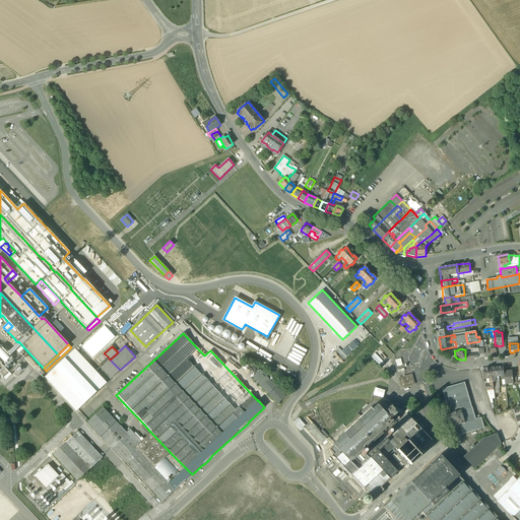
[(74,349),(45,378),(76,411),(106,384),(74,349)]
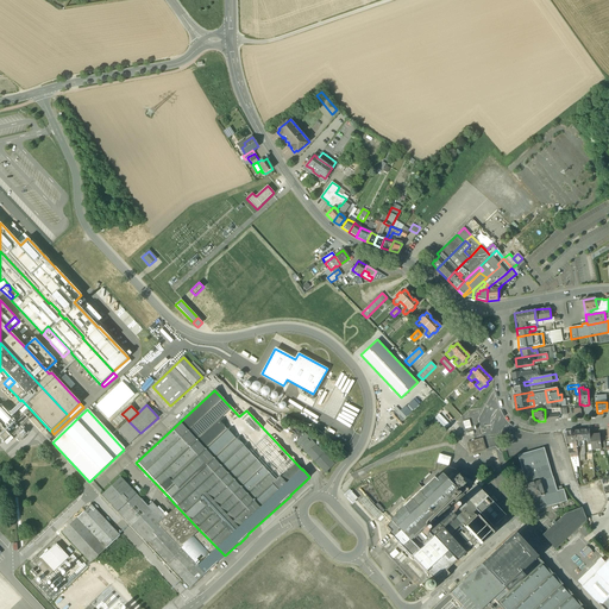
[(126,418),(121,414),(113,421),(117,426),(126,418)]
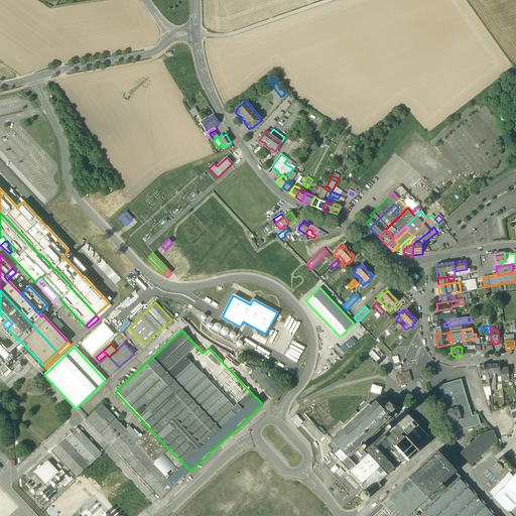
[(377,363),(381,359),(372,351),(369,354),(377,363)]
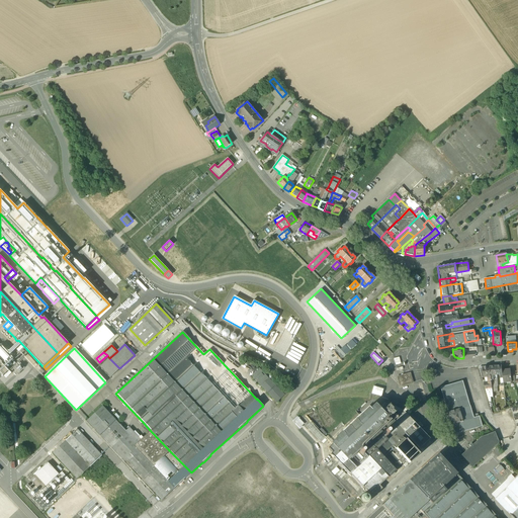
[(110,377),(119,368),(109,358),(100,366),(110,377)]
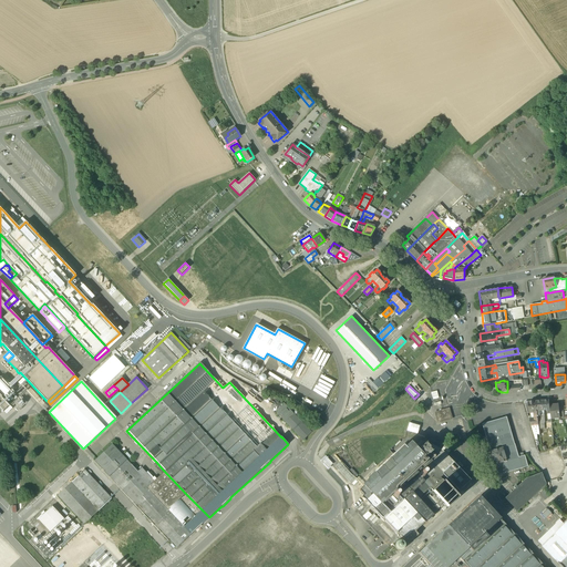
[(0,408),(3,411),(10,405),(0,394),(0,408)]
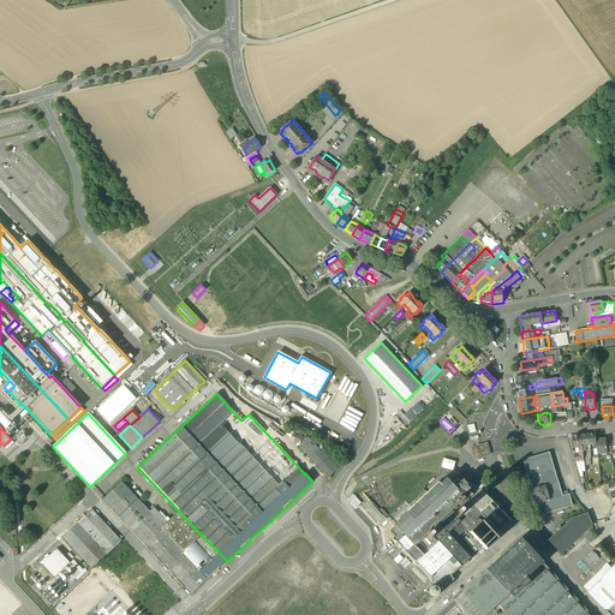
[(581,436),(573,436),(574,448),(579,448),(580,454),(584,454),(583,453),(581,436)]
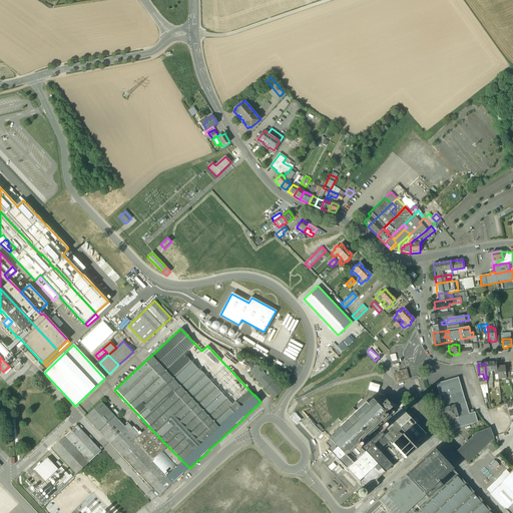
[(275,398),(282,392),(258,366),(250,373),(275,398)]
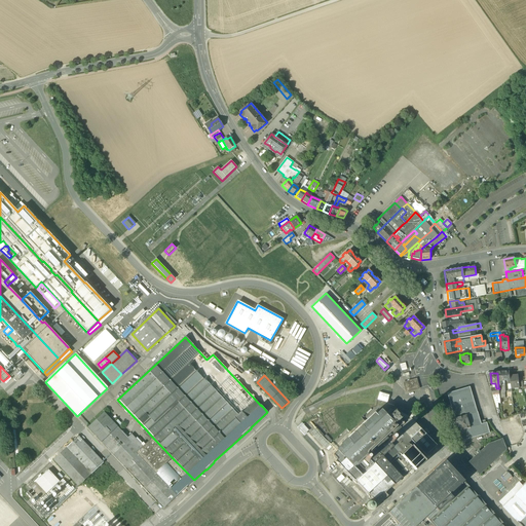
[(519,375),(510,376),(511,386),(511,387),(519,386),(520,386),(519,379),(519,375)]
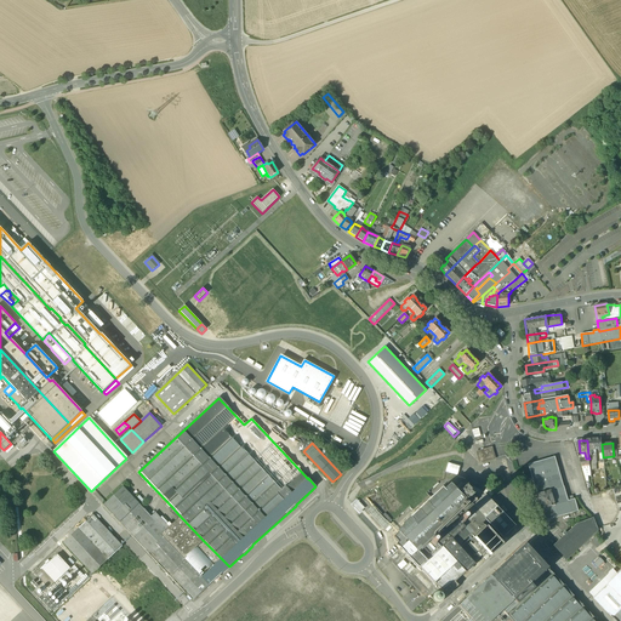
[(490,448),(484,450),(484,453),(477,454),(479,462),(489,460),(488,459),(493,457),(490,448)]
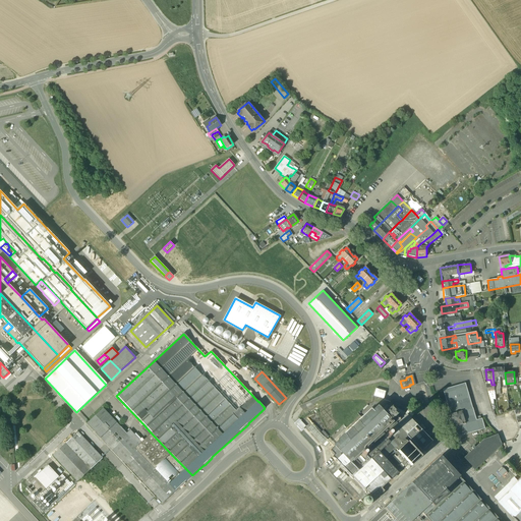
[(476,420),(473,408),(472,408),(465,384),(443,390),(451,415),(450,415),(454,427),(457,437),(484,428),(482,419),(476,420)]
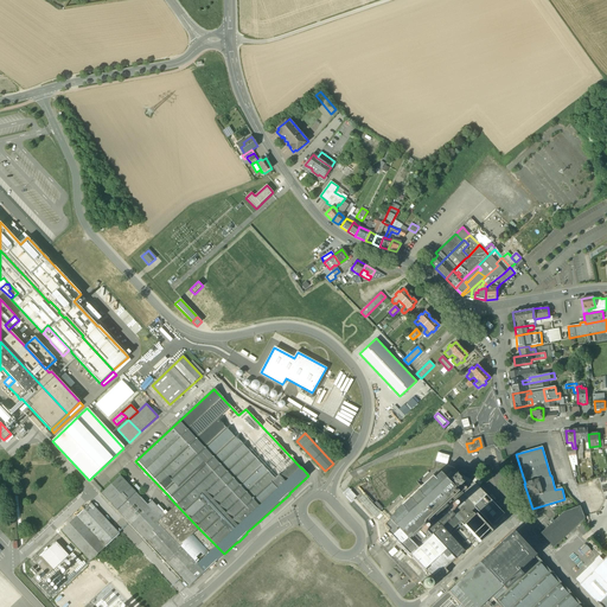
[(438,452),(435,461),(447,464),(449,455),(438,452)]
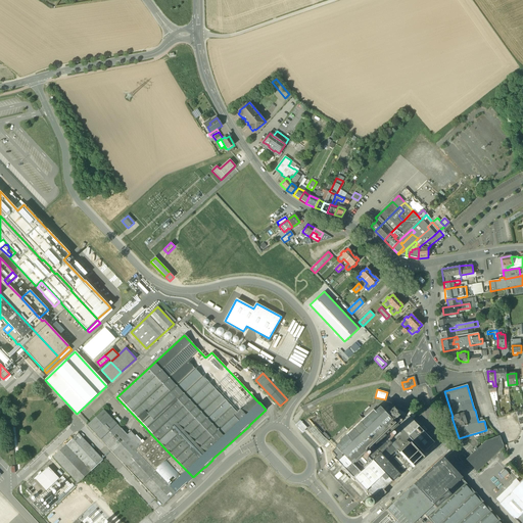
[(383,412),(394,424),(396,423),(403,416),(395,408),(388,407),(383,412)]
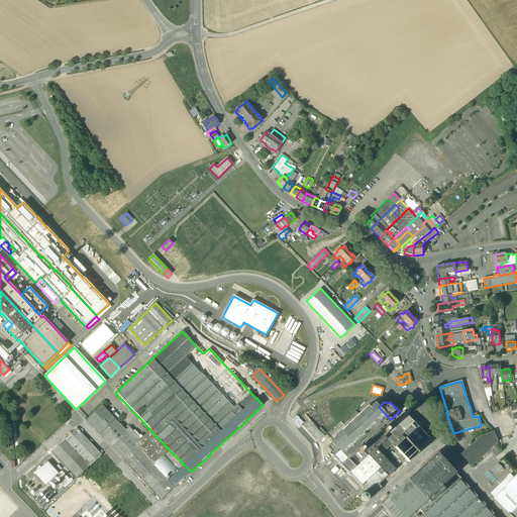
[(368,407),(335,437),(337,439),(328,448),(331,451),(329,453),(348,474),(349,473),(362,486),(362,485),(370,494),(388,477),(396,470),(382,454),(387,449),(396,460),(394,461),(396,462),(397,461),(401,466),(406,460),(408,463),(418,453),(403,438),(394,446),(393,445),(405,433),(419,448),(429,438),(413,422),(404,431),(392,418),(390,419),(379,407),(375,403),(370,408),(368,407)]
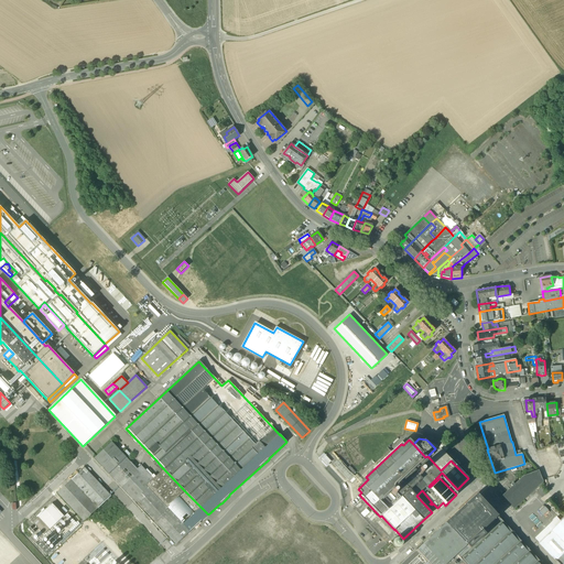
[(137,469),(110,443),(94,458),(121,488),(139,473),(137,469)]
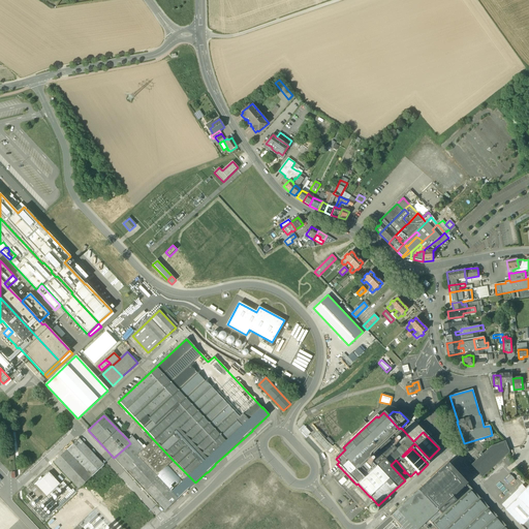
[(300,430),(307,437),(310,433),(304,427),(300,430)]
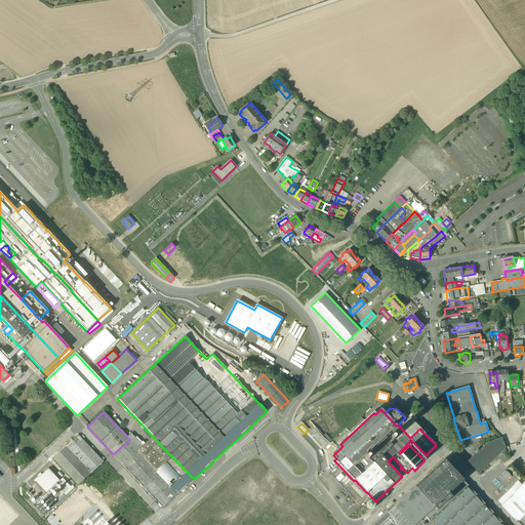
[(151,435),(145,428),(143,430),(151,439),(153,437),(151,435)]
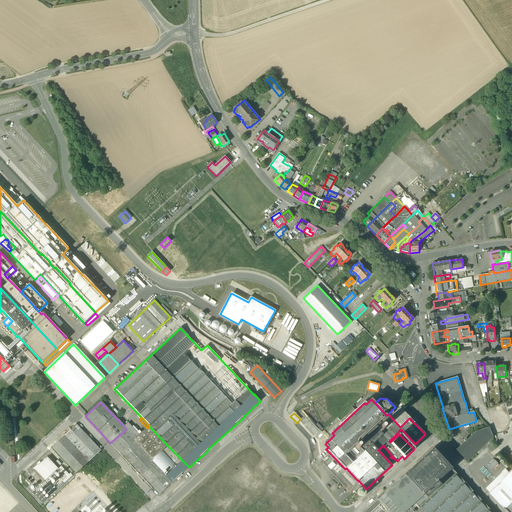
[(307,418),(303,422),(317,437),(322,433),(307,418)]
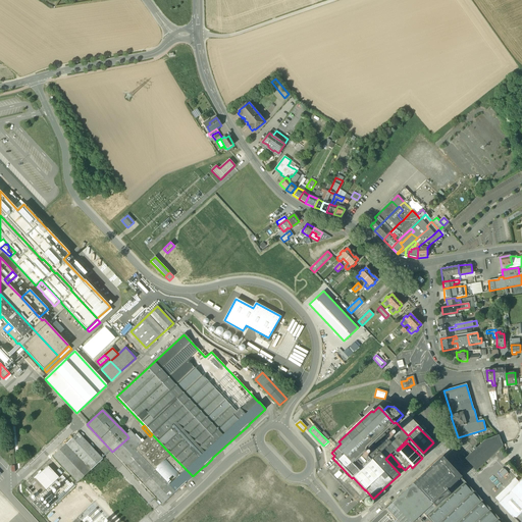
[(128,437),(112,452),(123,463),(137,451),(143,446),(142,444),(131,431),(126,434),(128,437)]
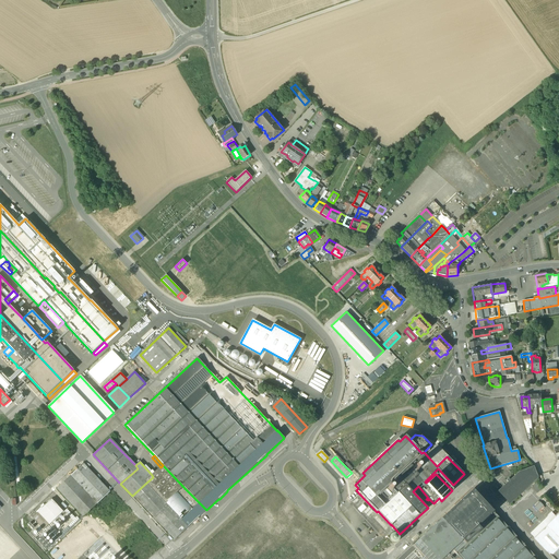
[(110,492),(83,464),(71,475),(97,503),(110,492)]
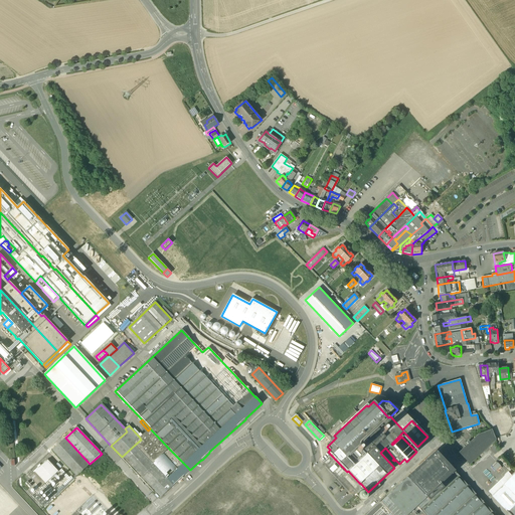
[(169,449),(150,428),(148,431),(140,438),(141,440),(135,445),(152,464),(166,452),(169,449)]
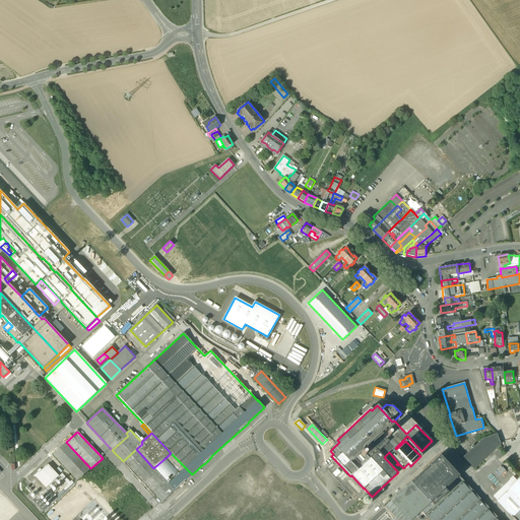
[(472,449),(463,458),(473,469),(500,445),(496,435),(482,440),(474,447),(473,445),(471,447),(472,449)]
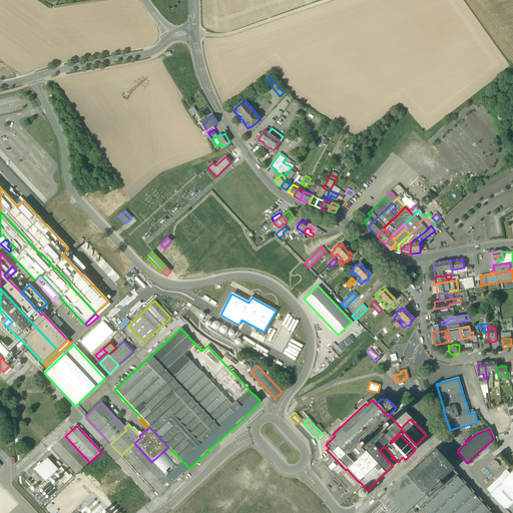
[(89,462),(65,436),(51,449),(75,474),(84,467),(89,462)]
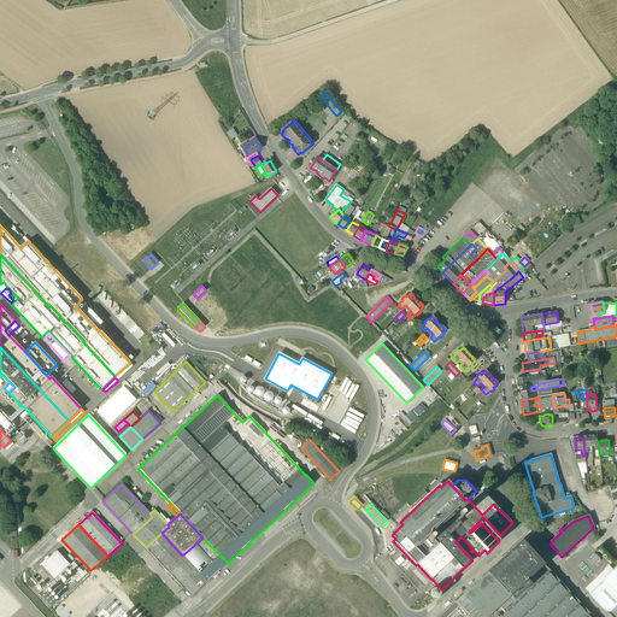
[(199,541),(182,556),(162,533),(147,547),(192,597),(224,566),(217,559),(212,553),(211,554),(199,541)]
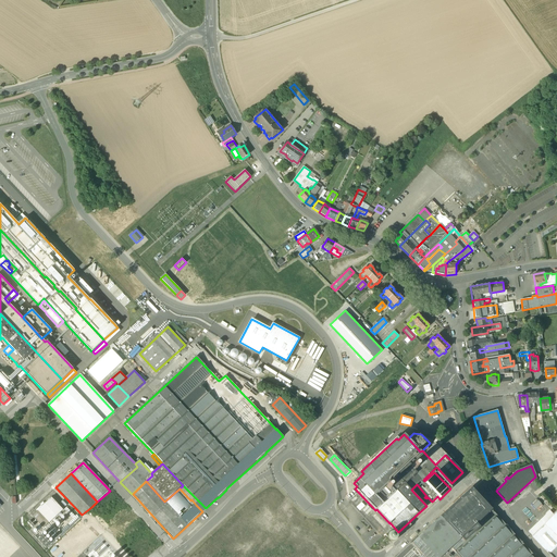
[(45,504),(57,517),(63,510),(51,497),(45,504)]
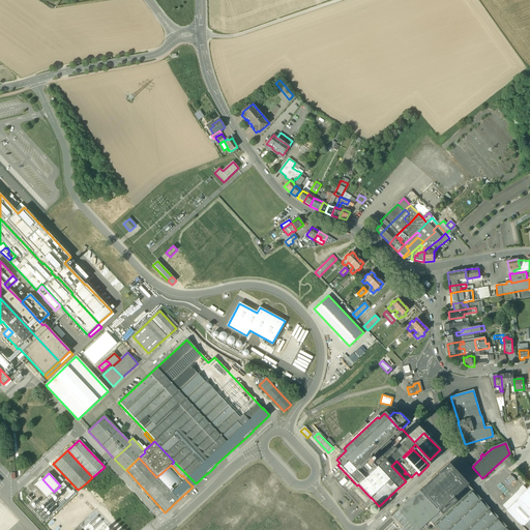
[(355,486),(345,475),(342,478),(351,489),(355,486)]
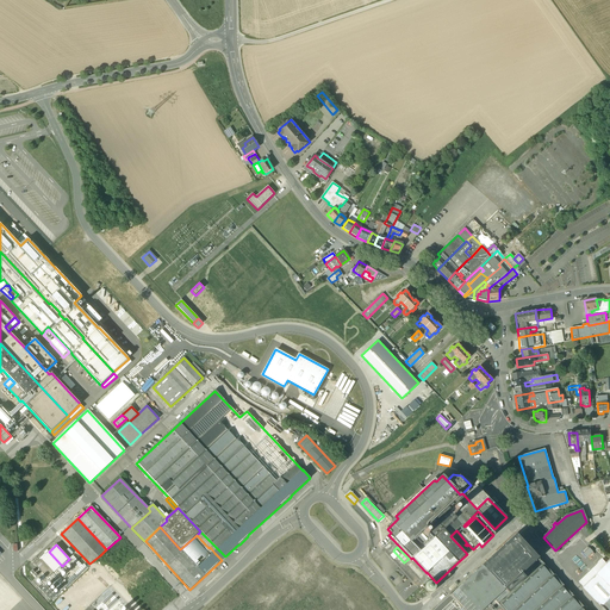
[(218,549),(215,553),(222,560),(225,556),(218,549)]
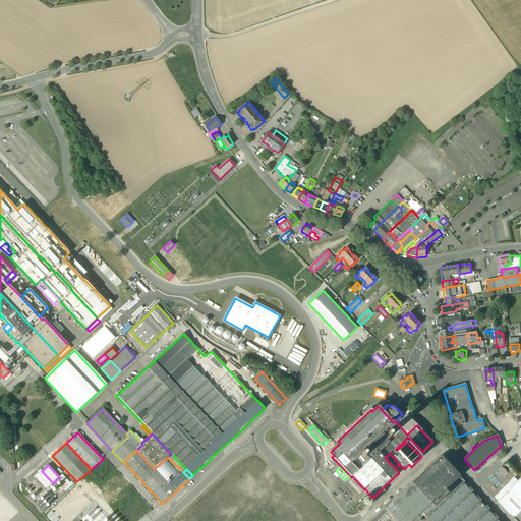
[(53,483),(42,471),(40,473),(36,477),(46,488),(53,483)]
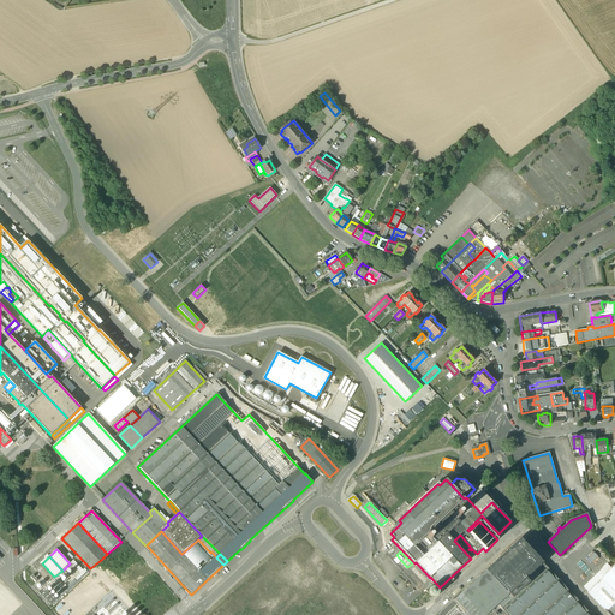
[(54,577),(42,563),(35,569),(48,584),(54,577)]
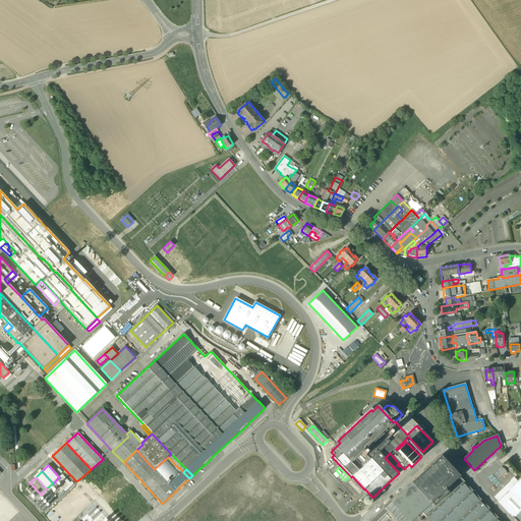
[(520,520),(520,479),(519,482),(515,478),(495,499),(516,520),(520,520)]
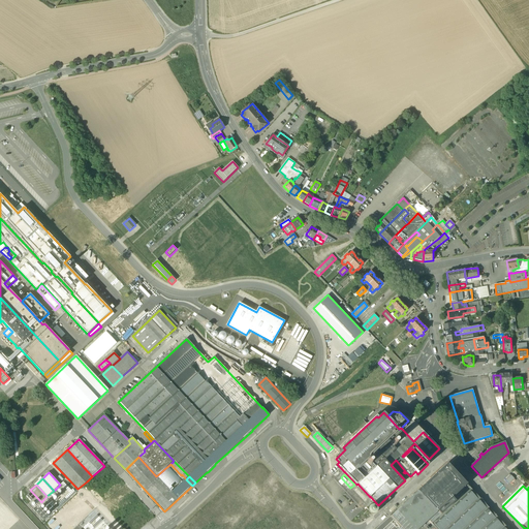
[(368,500),(356,489),(354,491),(364,500),(363,501),(365,502),(367,501),(368,500)]
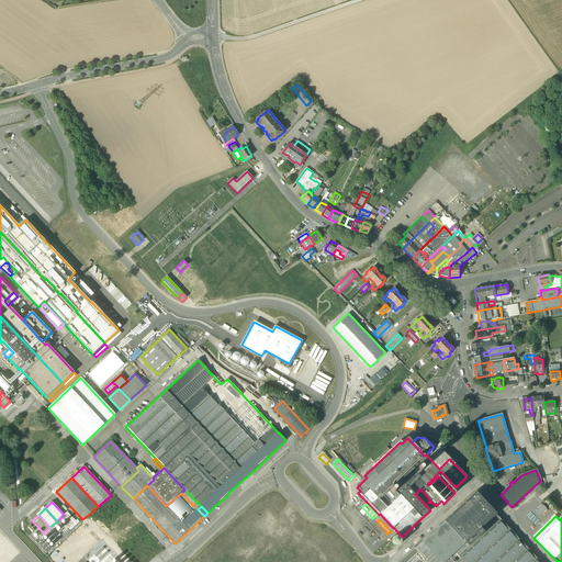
[(397,547),(400,546),(401,543),(402,541),(401,539),(400,538),(397,537),(395,537),(393,538),(392,539),(392,541),(392,543),(393,546),(395,546),(397,547)]
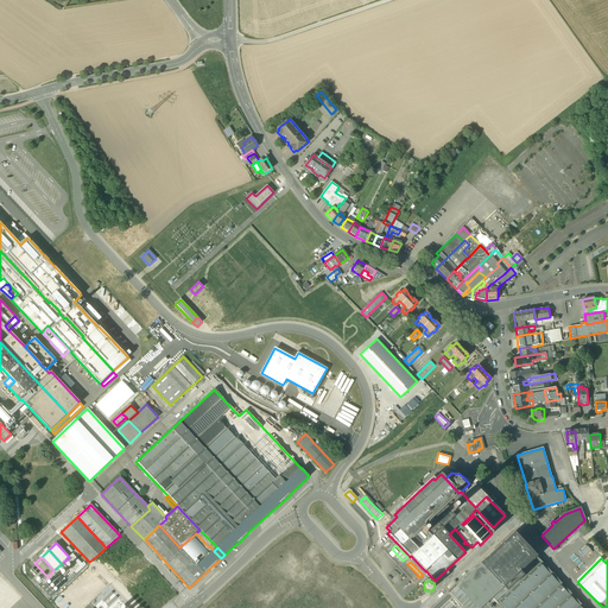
[(157,603),(164,597),(158,591),(152,597),(157,603)]
